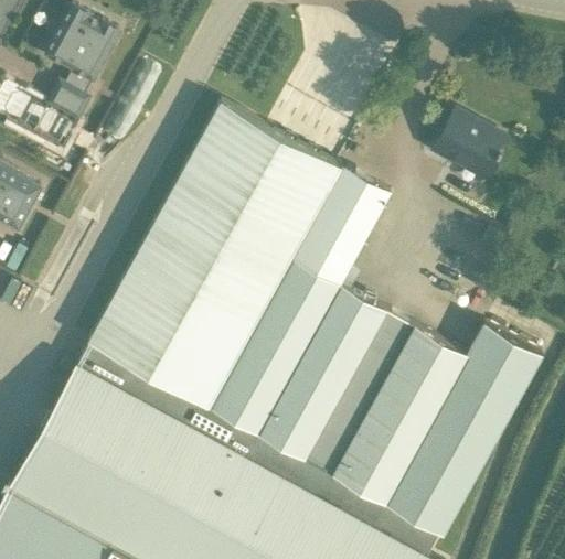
[(85,95),(92,81),(93,82),(120,31),(103,21),(102,23),(89,17),(91,14),(73,4),(45,54),(73,70),(65,84),(60,81),(46,103),(78,120),(91,98),(85,95)]
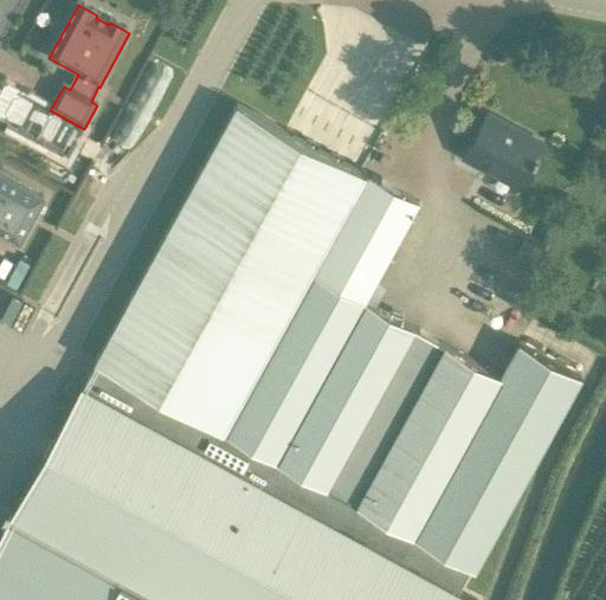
[(362,308),(413,206),(236,109),(0,543),(0,599),(463,599),(457,595),(465,578),(470,581),(577,382),(517,347),(500,385),(362,308)]
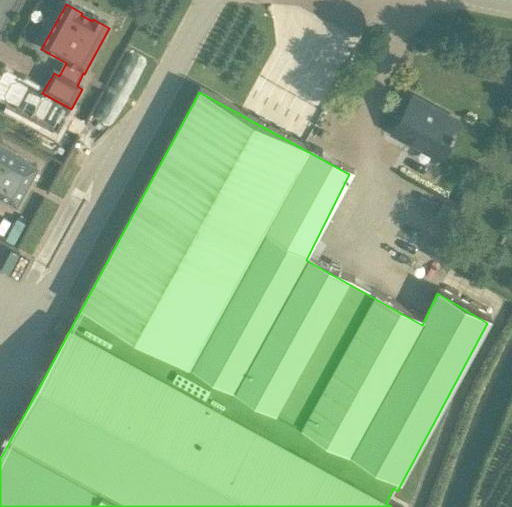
[(439,117),(411,102),(392,137),(426,156),(428,152),(441,160),(461,124),(442,113),(439,117)]
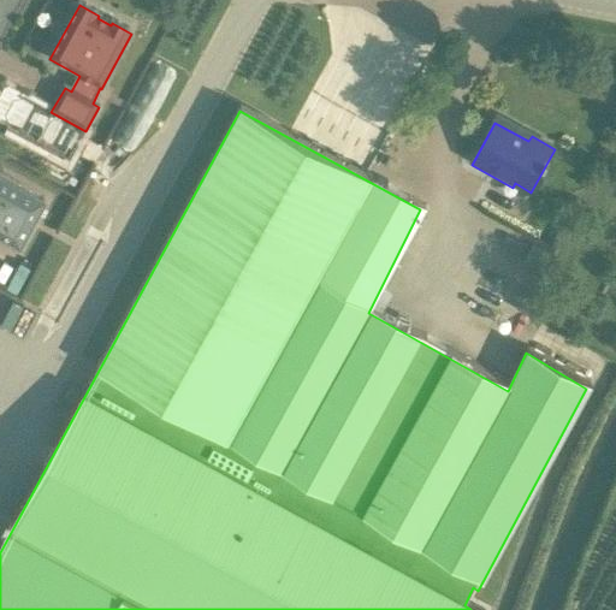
[(0,181),(0,244),(23,256),(49,207),(0,181)]
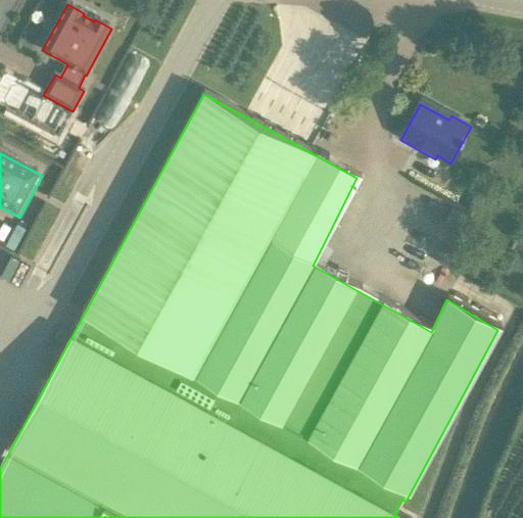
[(460,273),(467,260),(448,249),(441,263),(460,273)]
